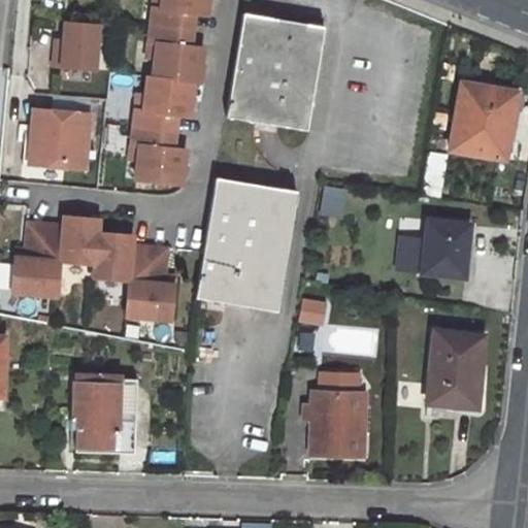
[(152,6),(150,24),(192,28),(193,11),(206,13),(207,1),(206,0),(160,0),(160,7),(152,6)]
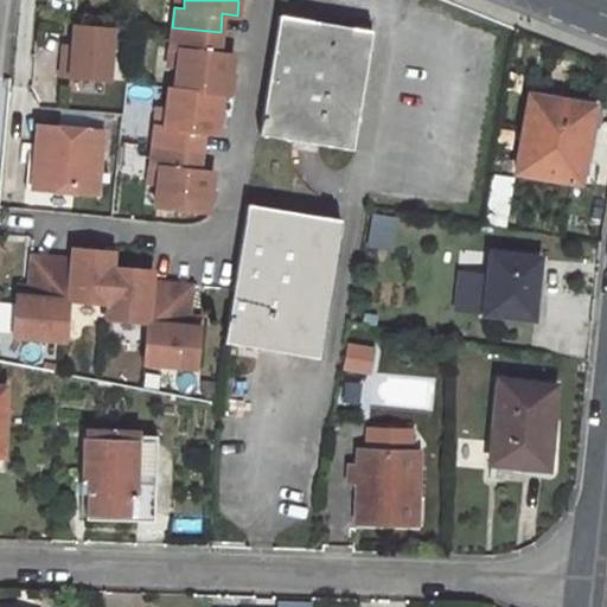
[(279,14),(260,132),(352,148),(372,30),(333,23),(279,14)]
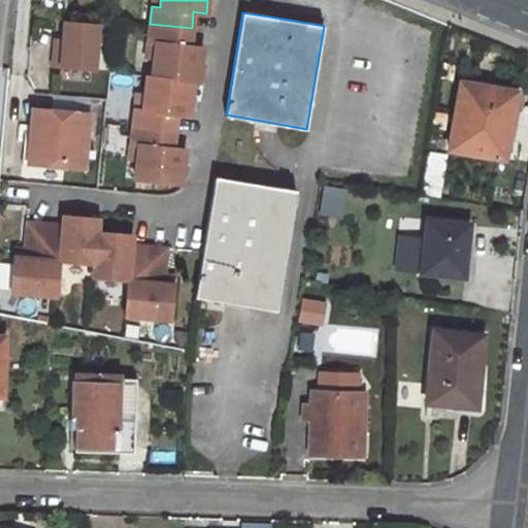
[(94,69),(98,23),(64,20),(60,66),(94,69)]
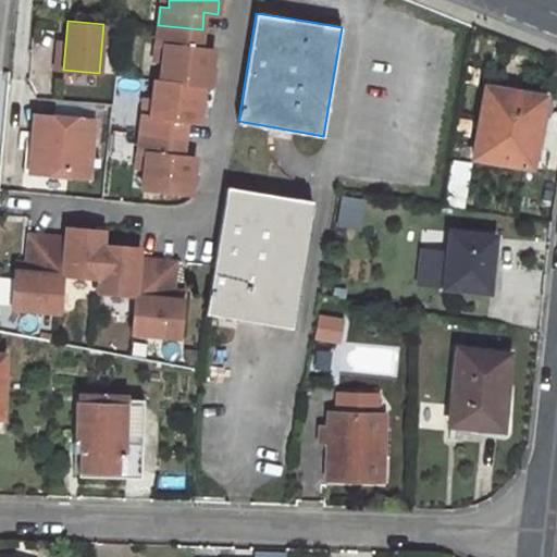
[(202,29),(158,25),(156,44),(165,45),(163,60),(161,79),(205,84),(210,85),(211,67),(213,48),(200,47),(202,29)]
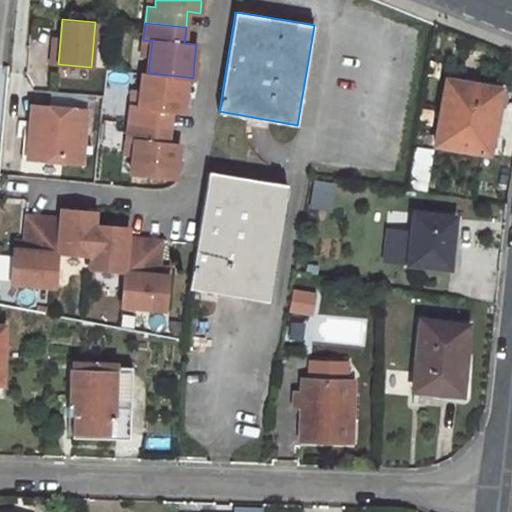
[(50,63),(58,64),(60,38),(52,37),(51,48),(50,63)]
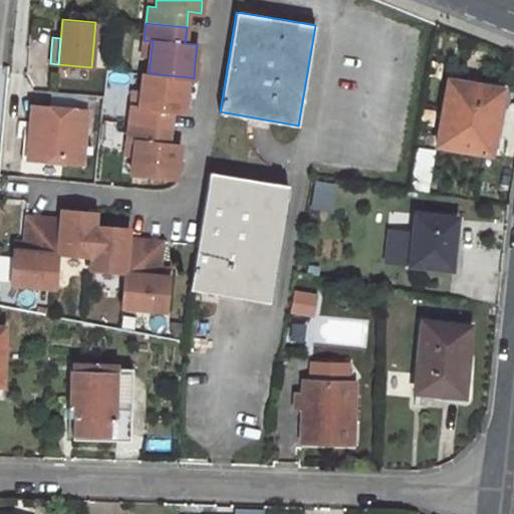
[(153,41),(144,40),(143,55),(151,55),(153,41)]
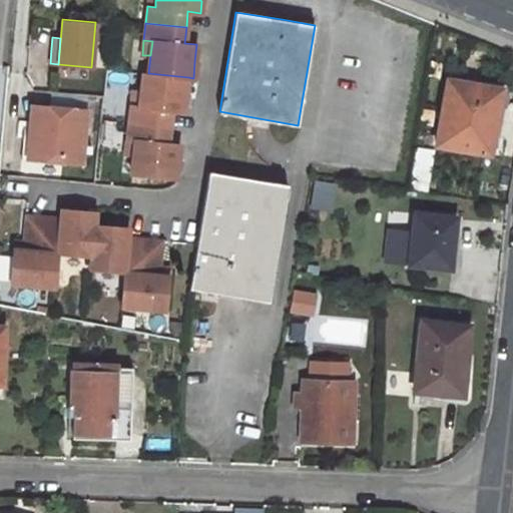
[(148,73),(143,73),(142,91),(140,106),(172,110),(185,111),(186,100),(188,77),(148,73)]
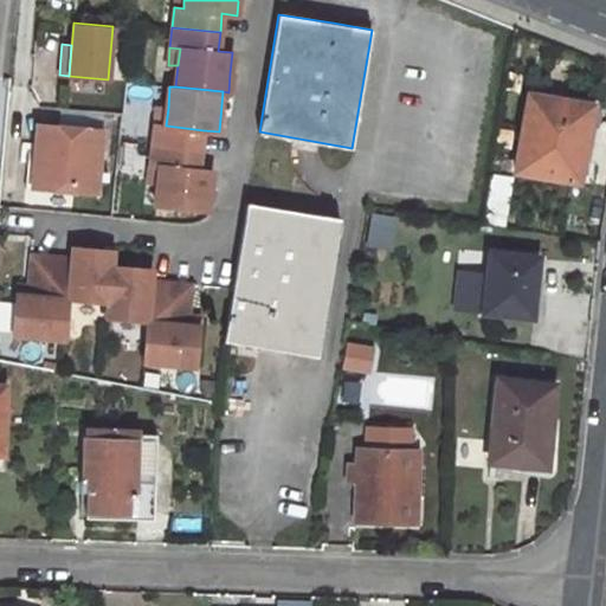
[(530,92),(516,171),(579,182),(585,146),(592,105),(530,92)]
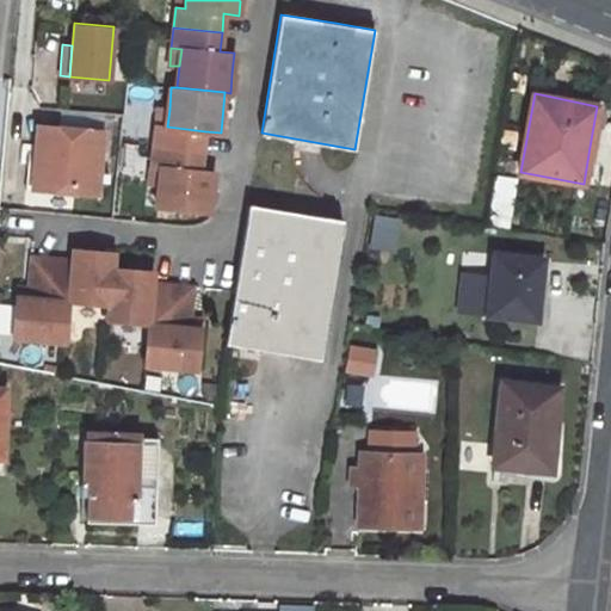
[(170,109),(160,107),(158,125),(167,127),(170,109)]
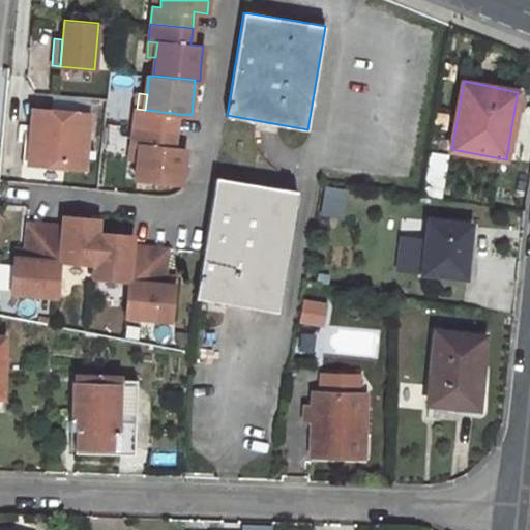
[(91,114),(40,109),(38,126),(33,125),(31,144),(30,159),(86,166),(91,114)]
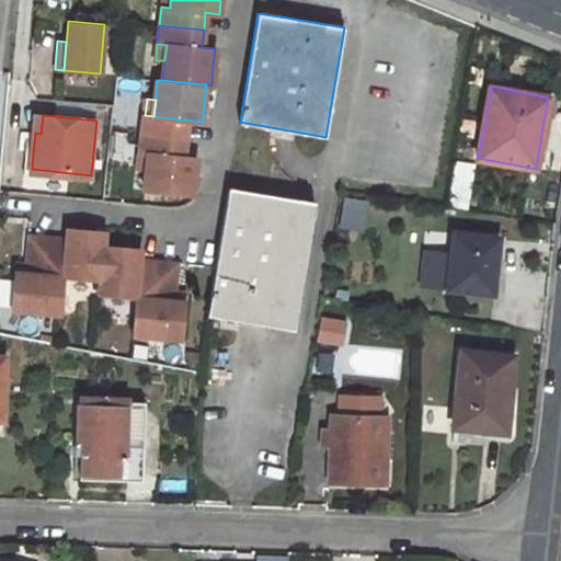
[(141,152),(149,152),(148,169),(146,189),(195,194),(196,179),(198,157),(185,156),(187,137),(189,121),(153,116),(145,115),(144,133),(141,152)]
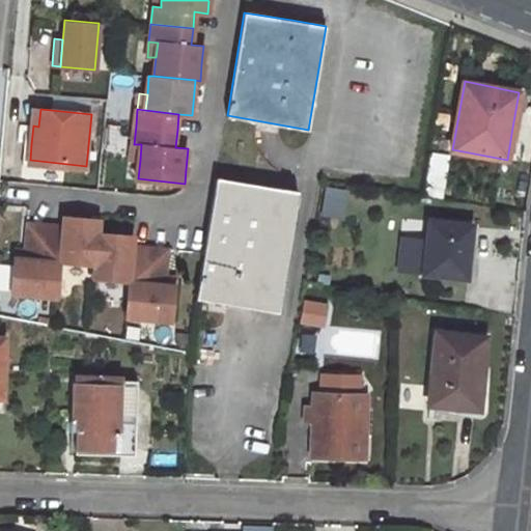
[(30,160),(31,144),(25,144),(23,165),(86,171),(86,166),(30,160)]
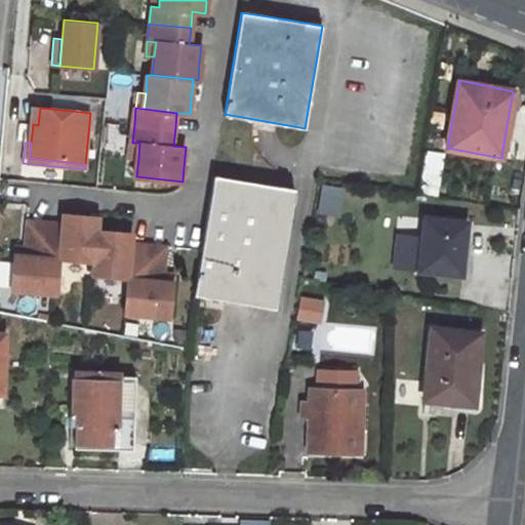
[(132,143),(130,158),(138,158),(139,143),(132,143)]
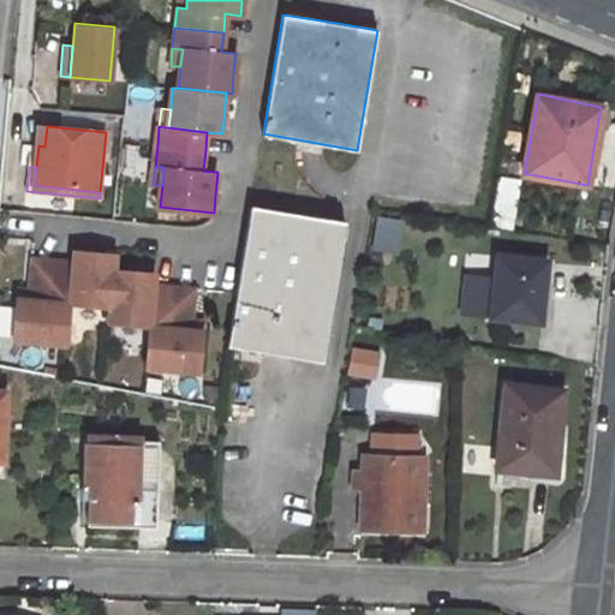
[(496,177),(489,227),(512,231),(520,180),(496,177)]
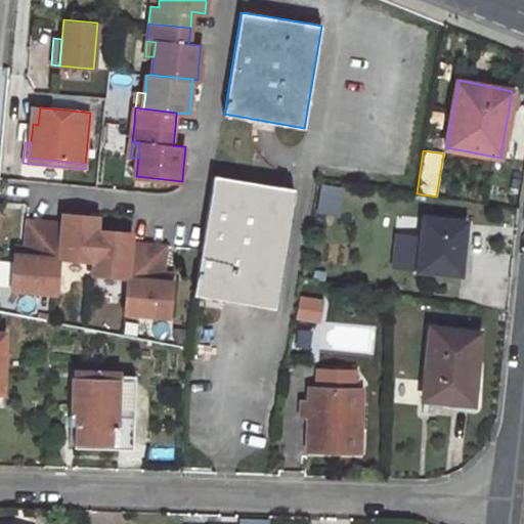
[(202,250),(194,293),(274,307),(294,189),(214,176),(202,250)]
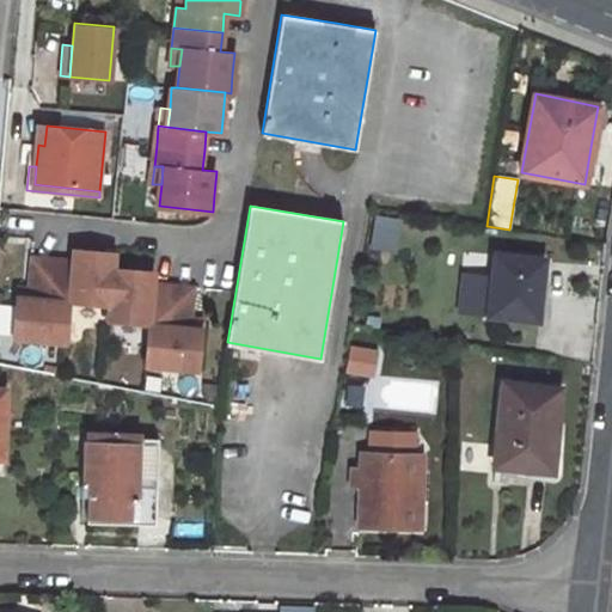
[(366,248),(393,251),(398,219),(371,214),(366,248)]
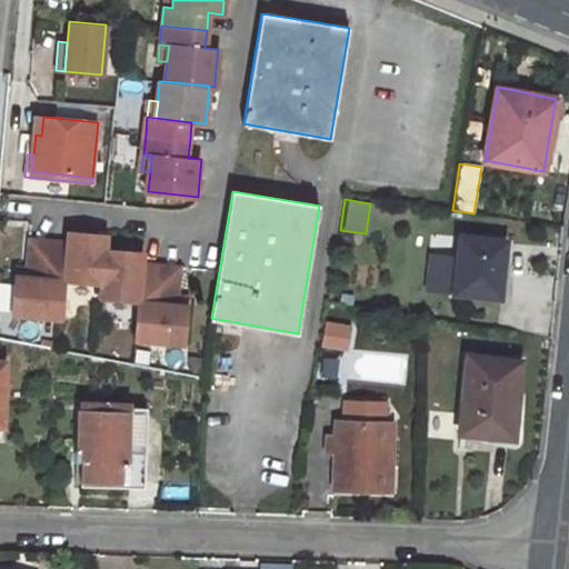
[(65,280),(102,283),(106,248),(107,235),(87,232),(69,231),(68,242),(49,240),(46,278),(65,280)]
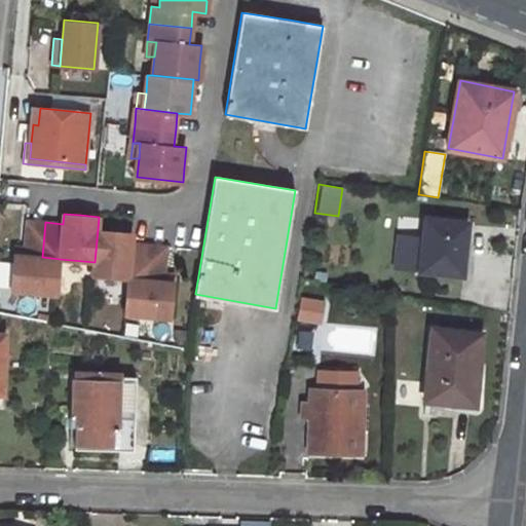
[(426,218),(420,269),(462,274),(464,252),(467,222),(426,218)]
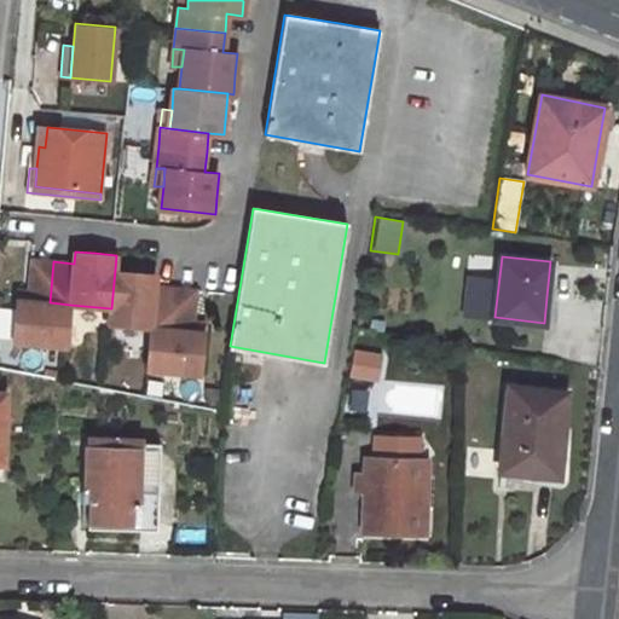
[(50,302),(53,261),(44,261),(33,260),(30,291),(29,300),(17,299),(13,341),(67,345),(70,305),(50,302)]
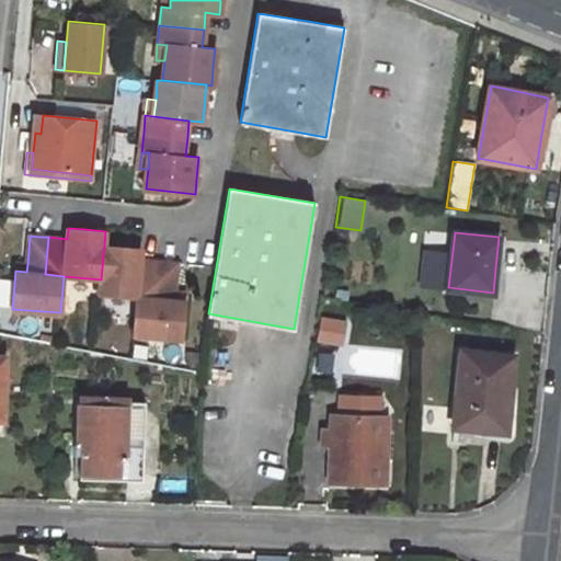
[(123,247),(104,244),(101,279),(100,293),(137,296),(156,298),(159,261),(140,260),(141,248),(123,247)]
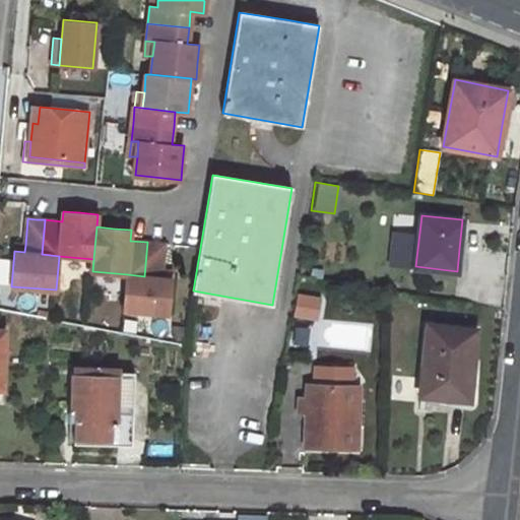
[(124,309),(169,313),(172,278),(161,277),(163,270),(165,244),(156,243),(147,242),(144,276),(127,274),(124,309)]
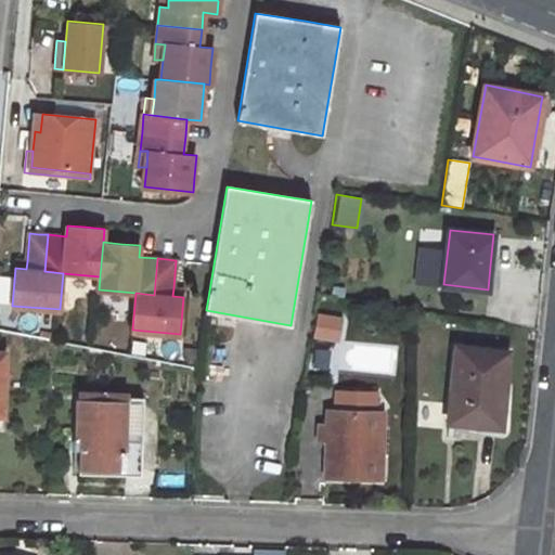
[(27,261),(16,260),(15,268),(26,269),(27,261)]
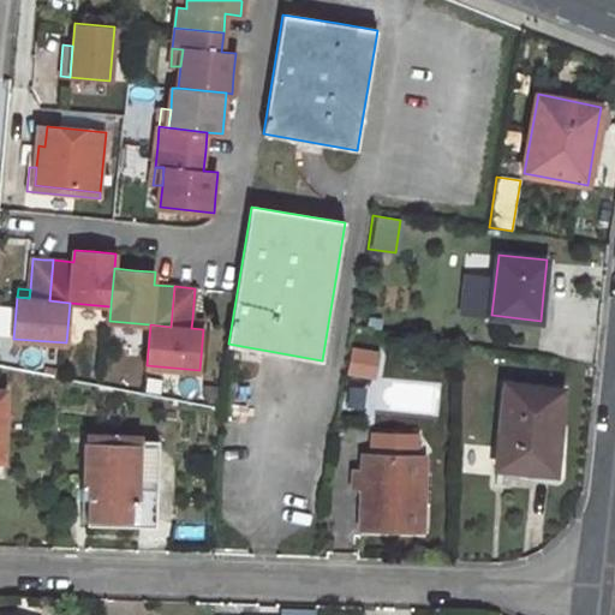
[(204,321),(192,320),(191,328),(203,329),(204,321)]
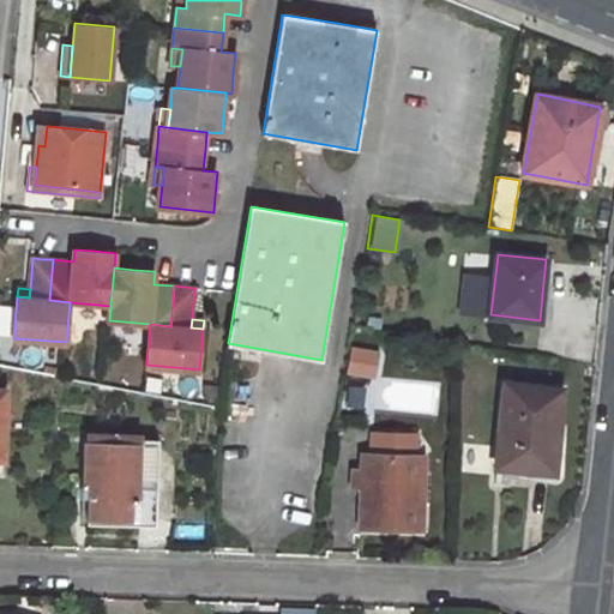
[(351,349),(348,371),(373,373),(377,354),(351,349)]
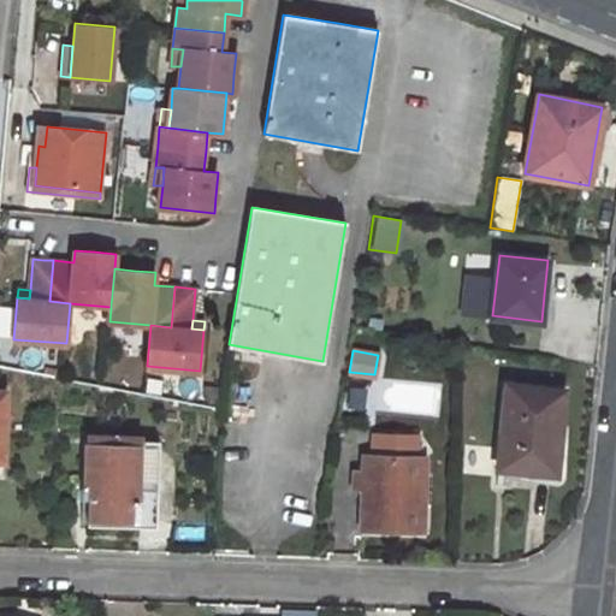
[(508,384),(498,467),(555,474),(560,430),(564,391),(508,384)]
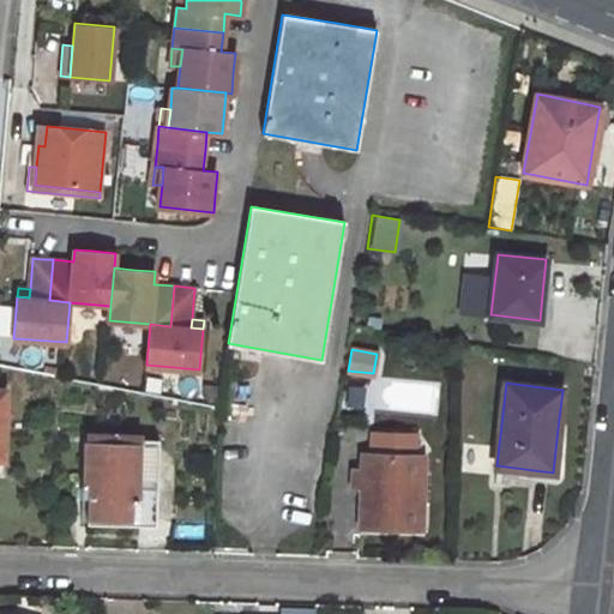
[(353,468),(353,486),(362,486),(360,527),(395,528),(422,529),(425,455),(416,453),(416,435),(373,433),(372,452),(362,452),(361,469),(353,468)]
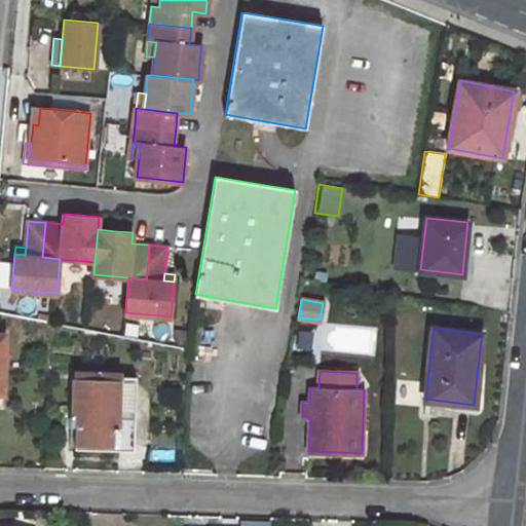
[(77,418),(76,445),(104,445),(135,446),(137,377),(73,375),(71,418),(77,418)]
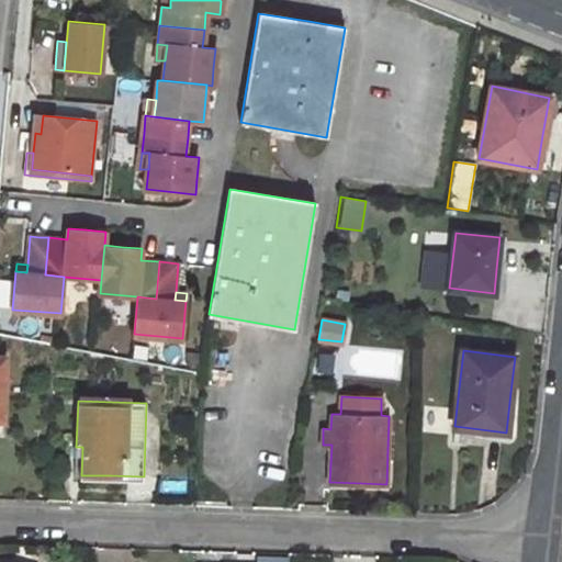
[(48,484),(48,498),(60,498),(60,485),(48,484)]
